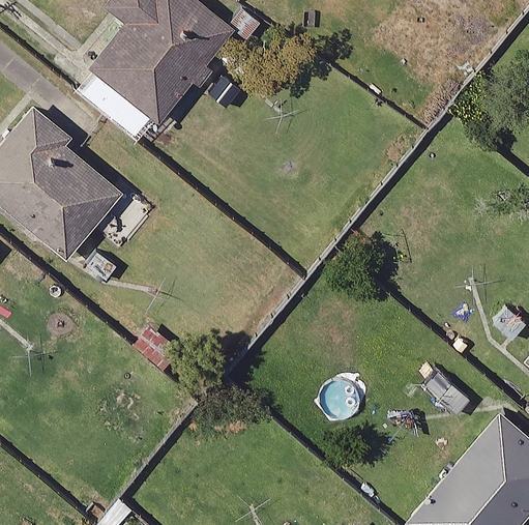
[(108,0),(101,8),(120,23),(85,67),(159,126),(194,84),(199,88),(213,70),(206,65),(233,31),(193,0),(108,0)]
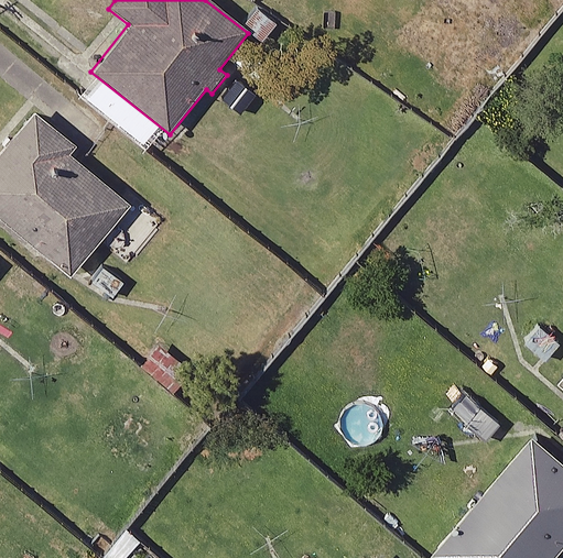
[(253,96),(238,84),(223,102),(238,116),(253,96)]
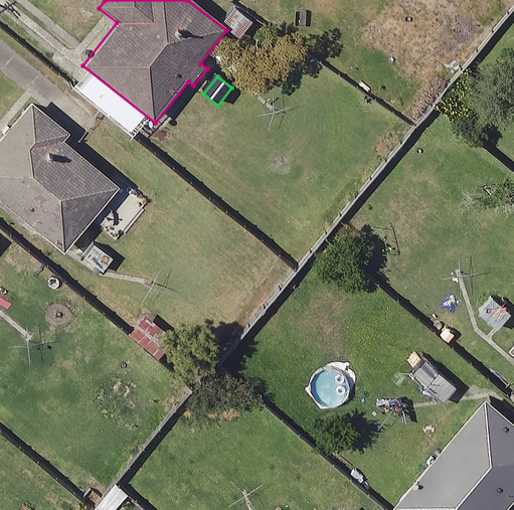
[(71,134),(31,101),(0,139),(0,201),(64,253),(119,186),(64,142),(71,134)]
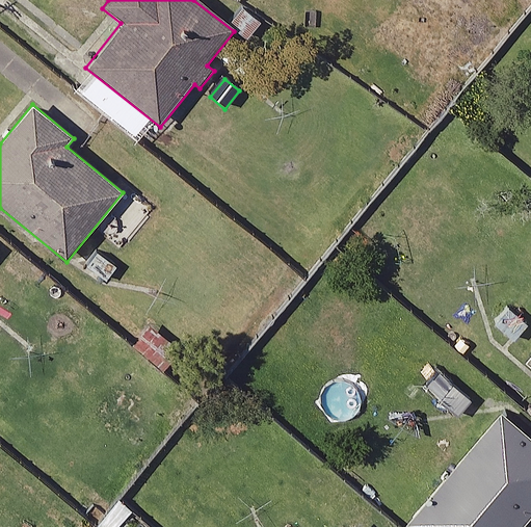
[(98,255),(87,268),(108,283),(117,269),(98,255)]
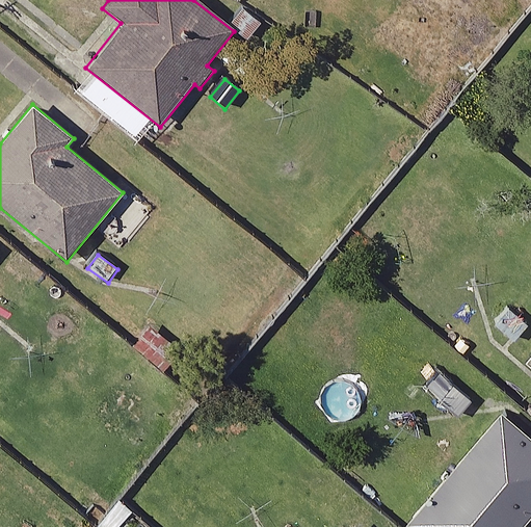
[(509,311),(496,326),(512,341),(526,324),(509,311)]
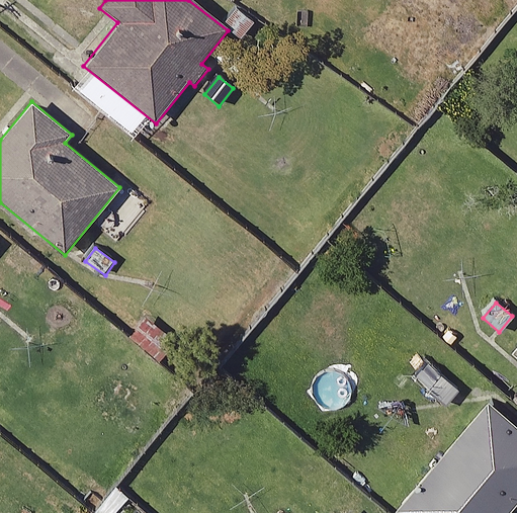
[(511,512),(516,506),(516,424),(489,401),(396,509),(399,512),(511,512)]
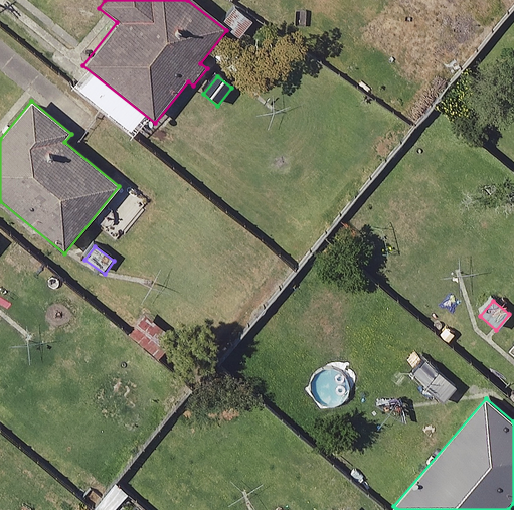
All buildings are outlined.
